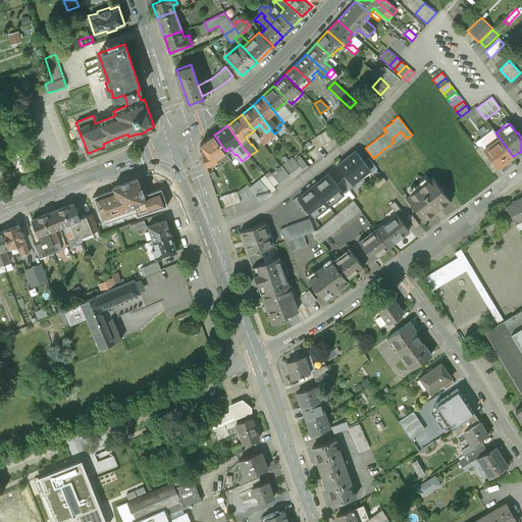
[(266,133),(259,138),(263,143),(274,134),(270,128),(266,133)]
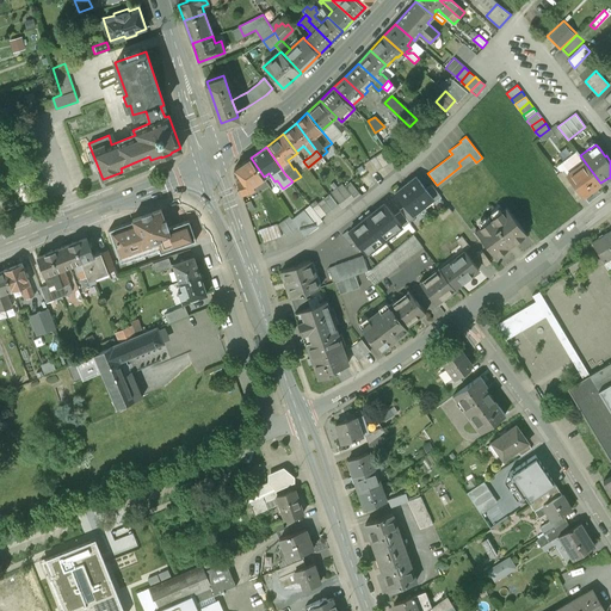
[(381,153),(369,160),(377,171),(388,164),(381,153)]
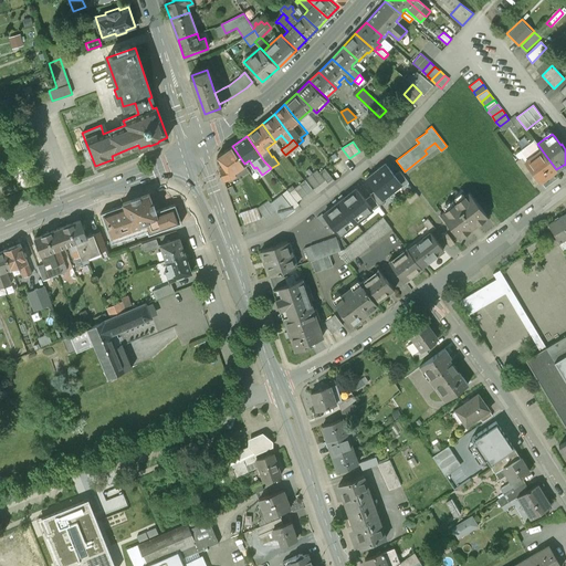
[(232,146),(218,156),(221,161),(218,164),(219,164),(223,179),(231,176),(236,173),(234,170),(244,164),(232,146)]
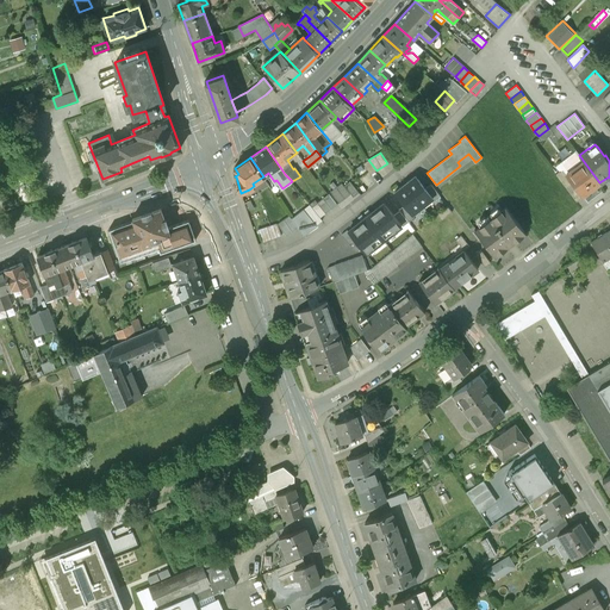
[(368,160),(363,163),(371,174),(377,170),(368,160)]
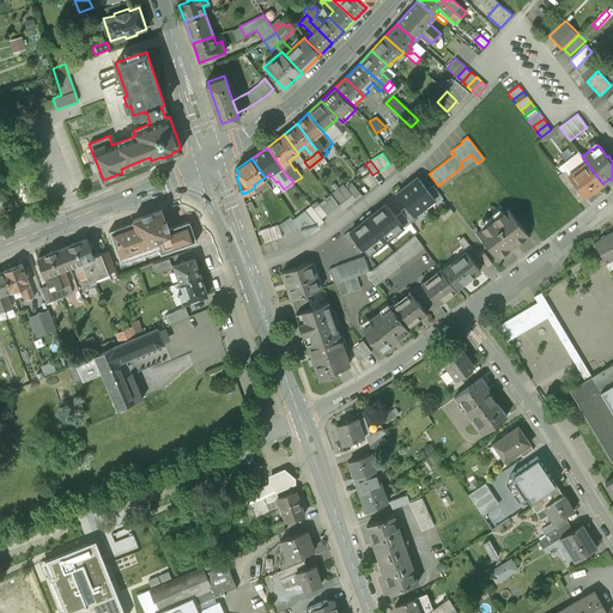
[(602,183),(588,164),(578,170),(577,169),(569,175),(569,176),(575,183),(584,198),(602,183)]
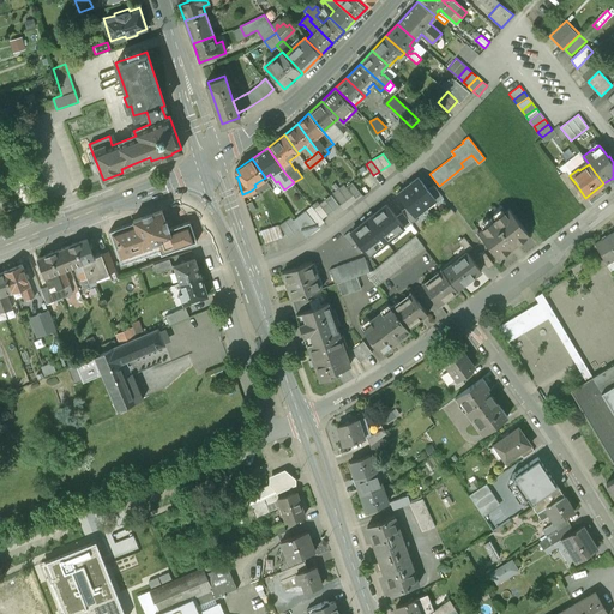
[(566,170),(559,175),(570,188),(576,184),(570,176),(570,175),(566,170)]
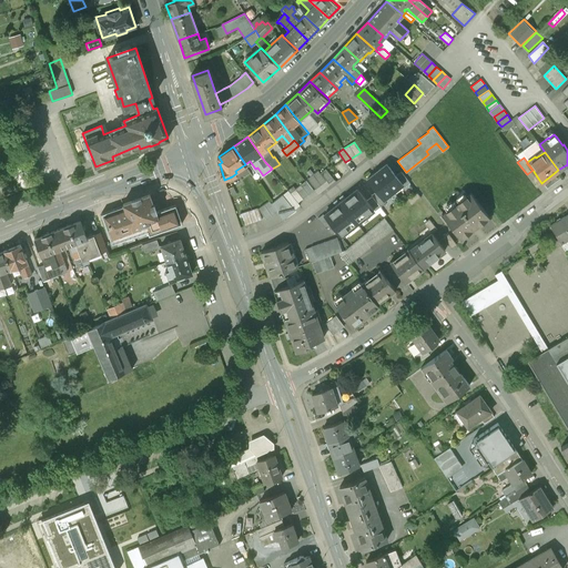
[(386,164),(377,172),(393,192),(403,184),(396,175),(386,164)]
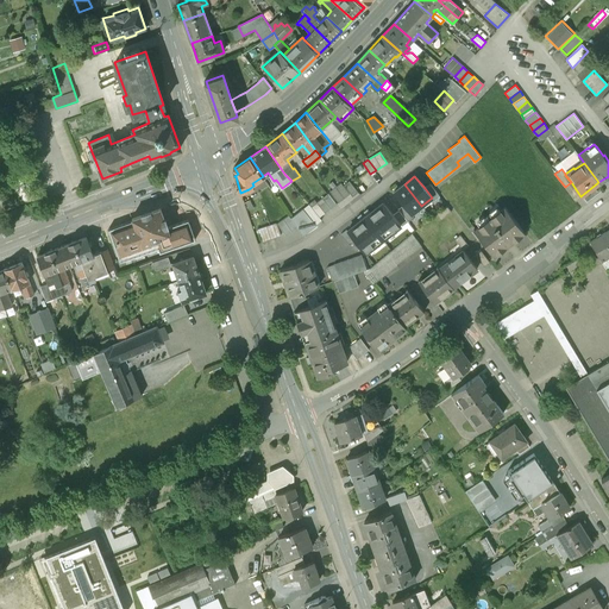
[(358,193),(350,182),(344,186),(352,198),(358,193)]
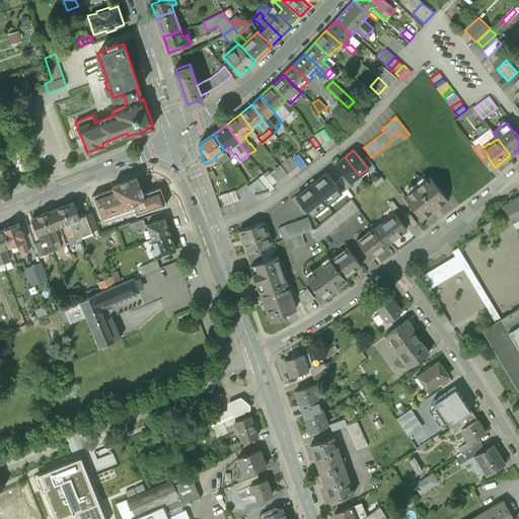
[(298,165),(291,156),(286,159),(294,169),(298,165)]
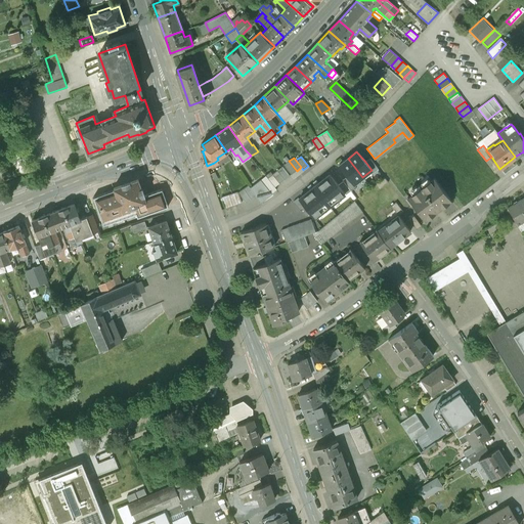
[(378,168),(369,158),(365,162),(372,170),(374,172),(378,168)]
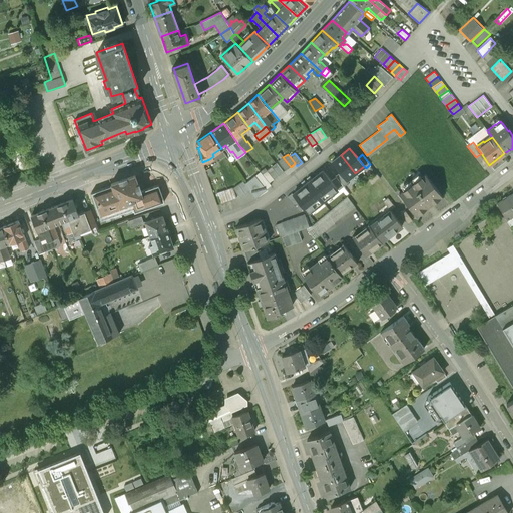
[(355,173),(341,155),(332,162),(340,172),(346,180),(355,173)]
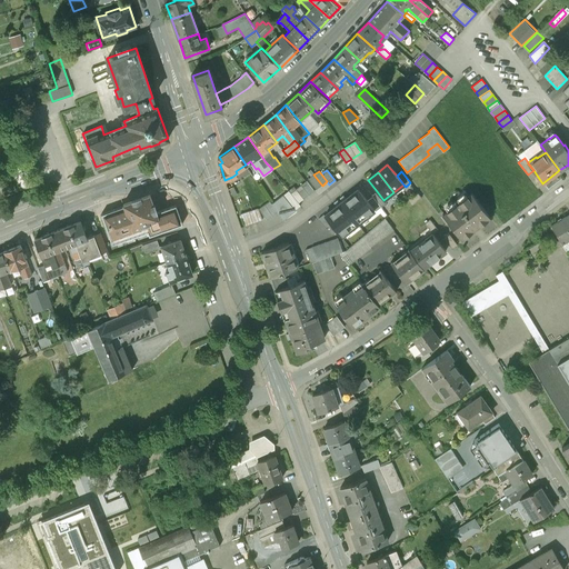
[(322,186),(313,175),(308,179),(317,190),(322,186)]
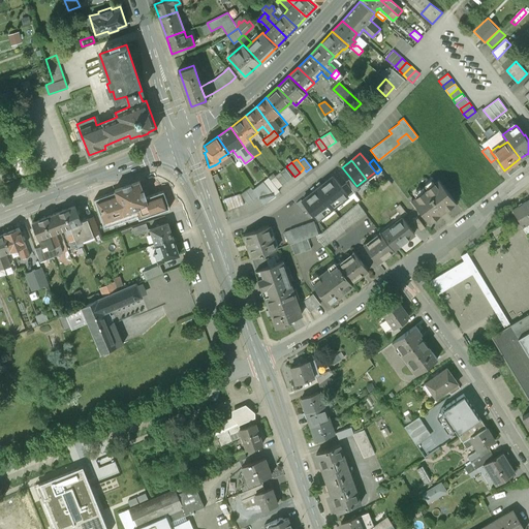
[(285,168),(276,176),(282,185),(292,178),(285,168)]
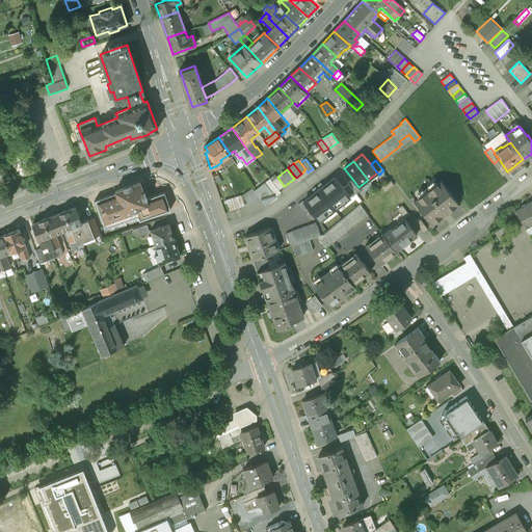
[(343,187),(335,177),(323,185),(323,184),(318,188),(335,209),(350,196),(343,187)]
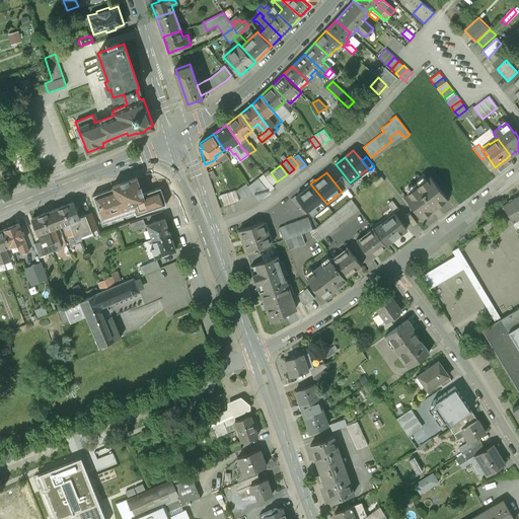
[(350,182),(344,174),(339,178),(340,179),(348,189),(352,184),(350,182)]
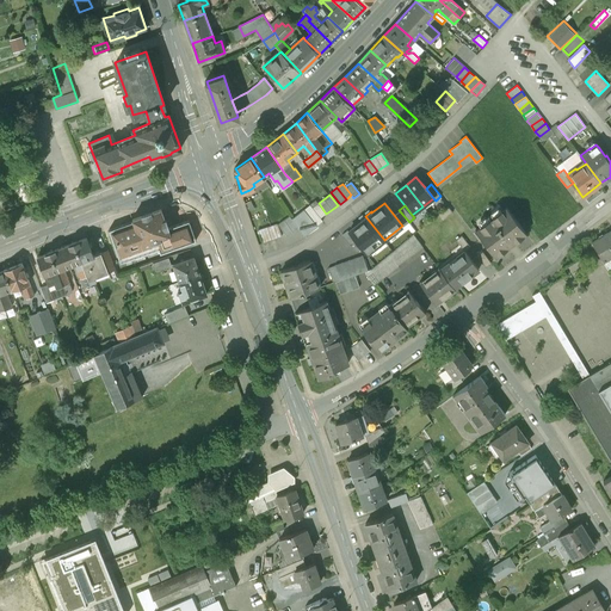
[(448,207),(438,215),(443,220),(452,211),(448,207)]
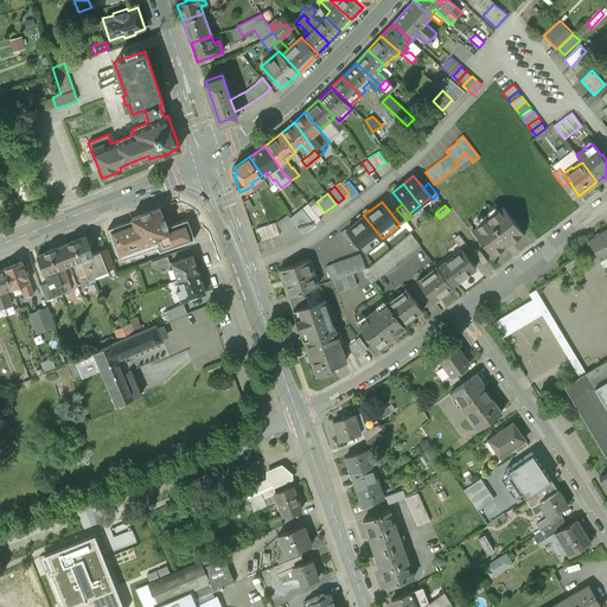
[(503,205),(490,215),(487,212),(483,216),(485,218),(472,229),(491,255),(522,231),(503,205)]
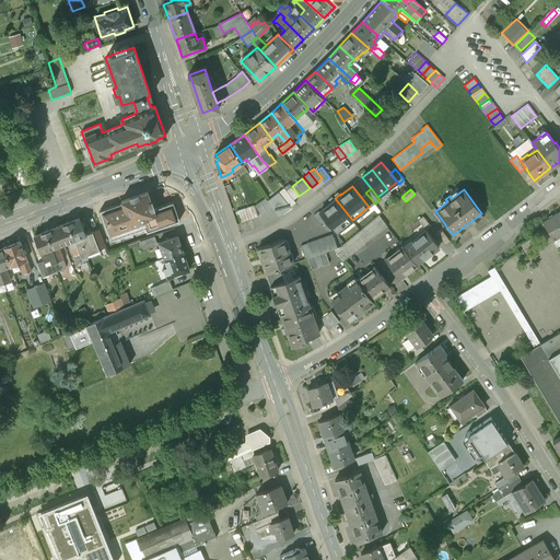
[(279,191),(267,200),(273,208),(279,217),(291,208),(279,191)]
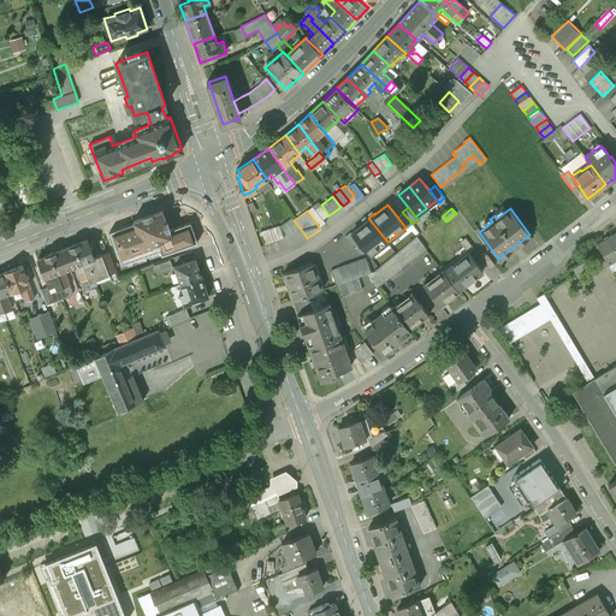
[(161,213),(110,231),(122,265),(160,250),(161,255),(197,242),(190,221),(167,230),(161,213)]
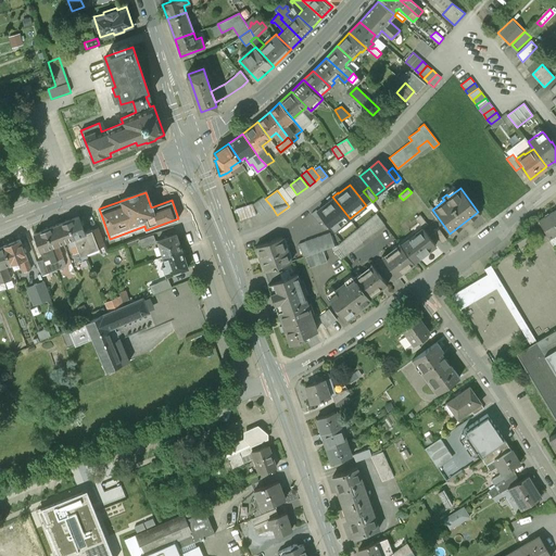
[(371,202),(364,192),(358,196),(366,205),(367,206),(371,202)]
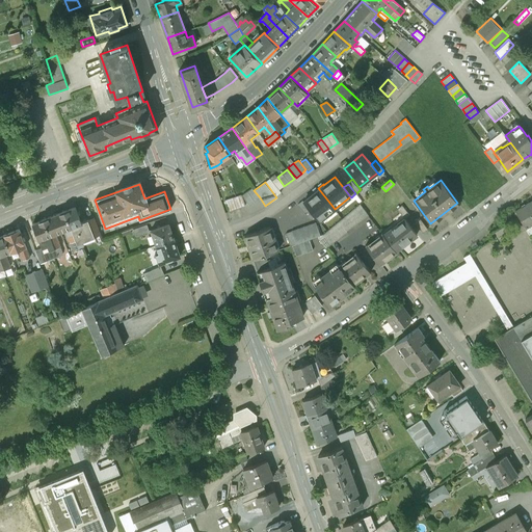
[(253,188),(242,194),(249,205),(260,197),(254,190),(253,188)]
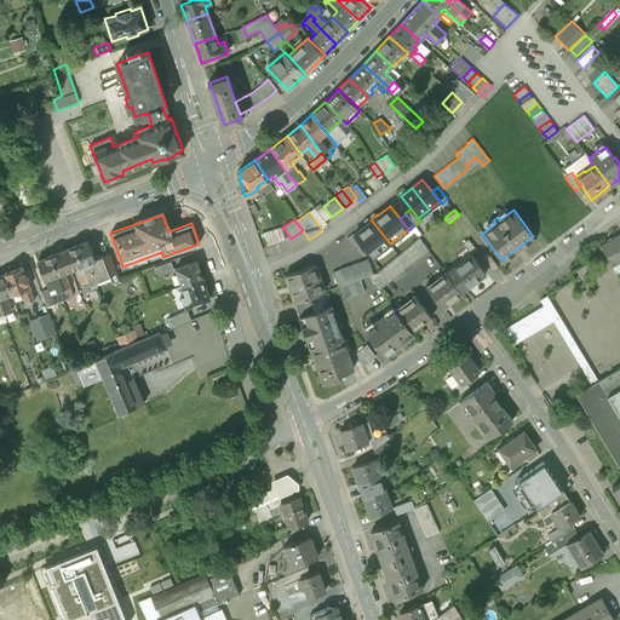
[(371,219),(366,224),(354,235),(362,245),(372,257),(390,244),(371,219)]
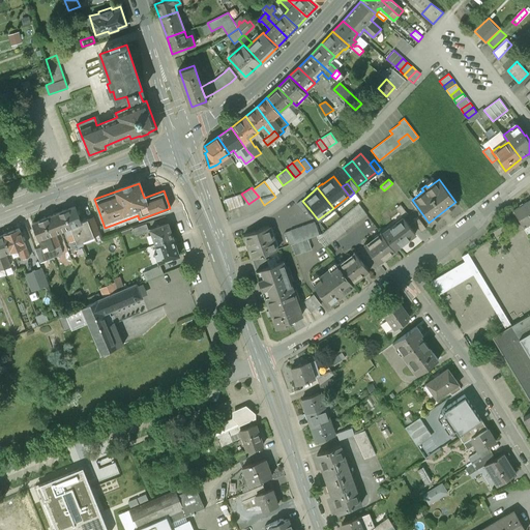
[(240,194),(224,199),(227,210),(244,205),(240,194)]
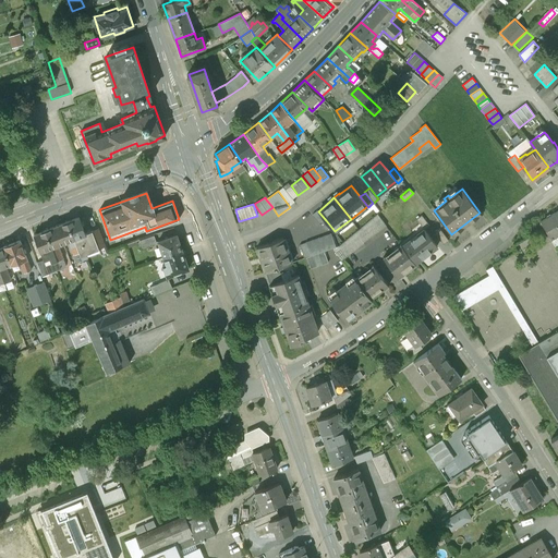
[(318,211),(317,210),(312,214),(320,225),(326,220),(318,211)]
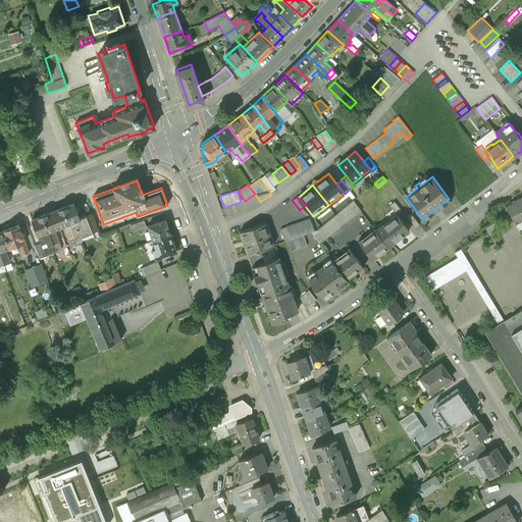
[(521,197),(506,207),(519,230),(521,228),(521,197)]
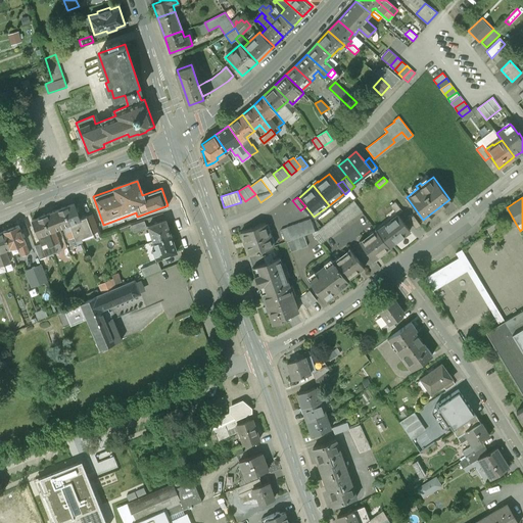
[(353,201),(333,218),(340,227),(362,211),(353,201)]
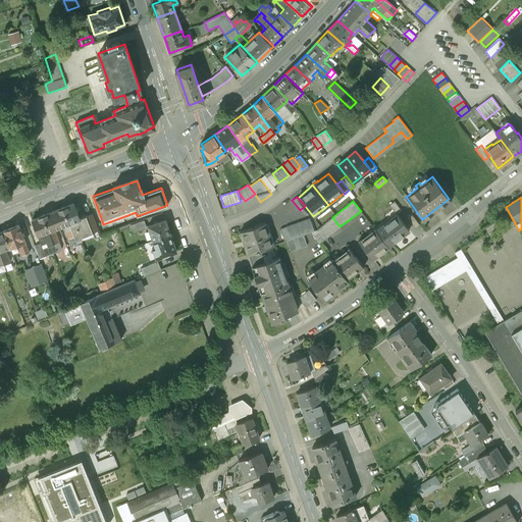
[(73,203),(63,207),(74,236),(77,233),(91,228),(86,215),(80,218),(73,203)]
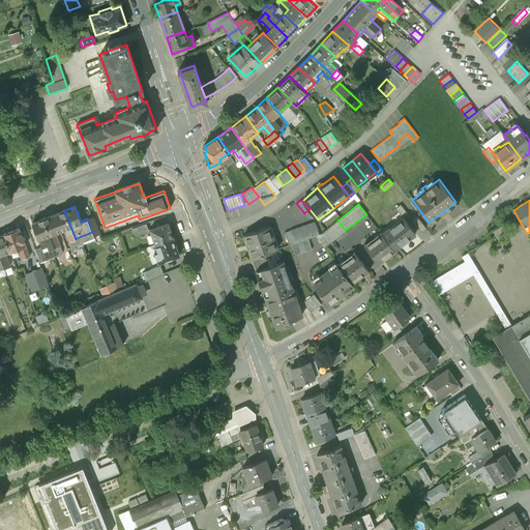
[(64,210),(54,214),(60,230),(64,229),(69,241),(76,239),(64,210)]
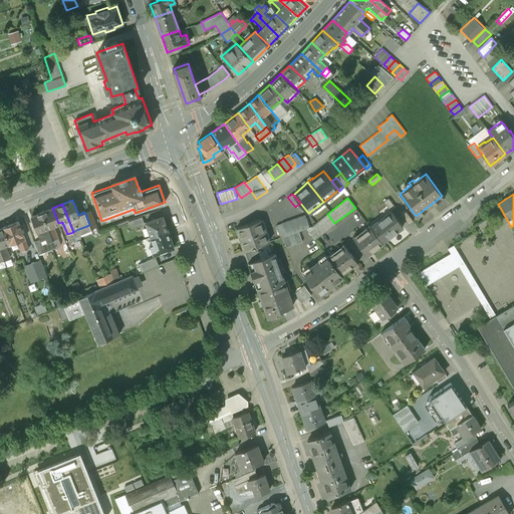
[(52,208),(42,212),(53,240),(58,238),(53,225),(58,223),(52,208)]
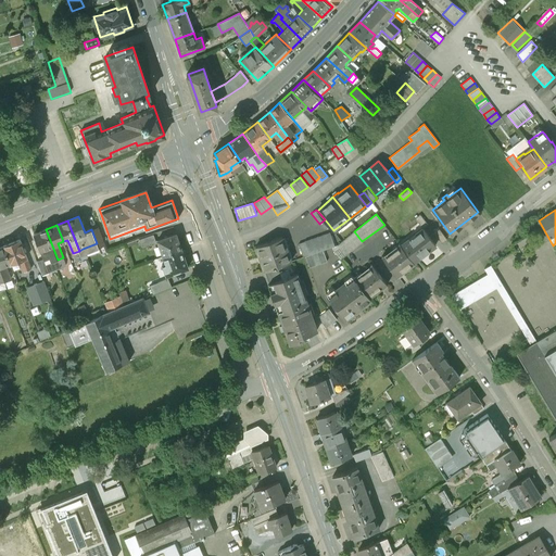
[(108,251),(98,227),(91,229),(97,243),(101,253),(108,251)]
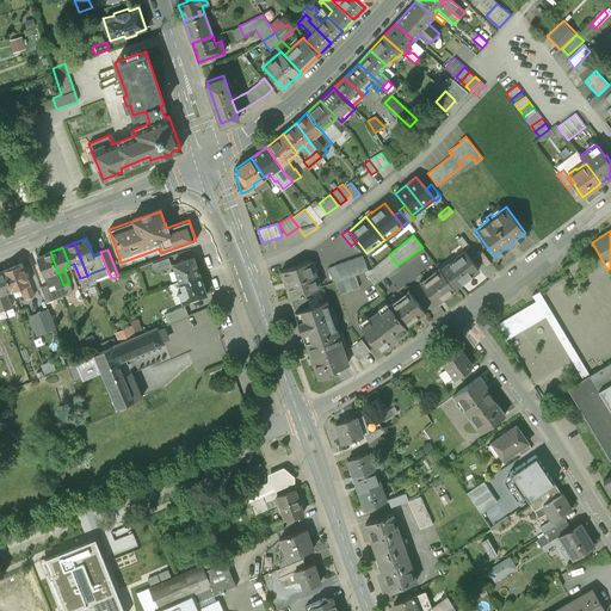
[(485,250),(479,253),(485,265),(491,261),(485,250)]
